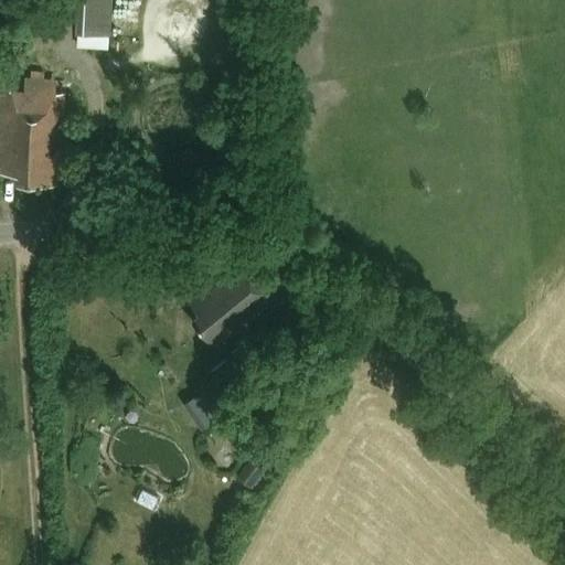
[(110,34),(112,0),(71,0),(71,12),(77,12),(76,32),(78,33),(78,48),(108,50),(108,34),(110,34)]
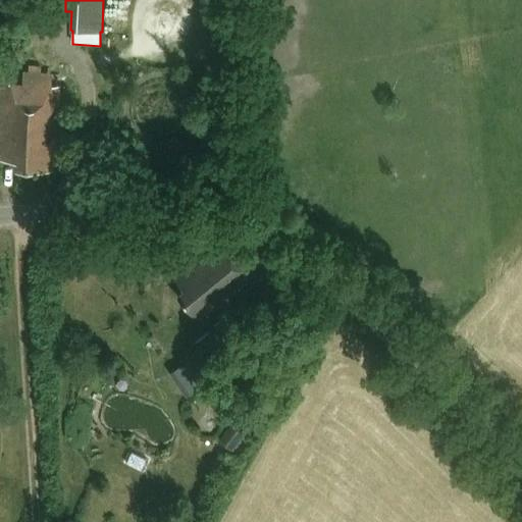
[(0,162),(17,163),(16,169),(53,171),(54,141),(57,141),(58,105),(59,88),(11,85),(11,77),(4,76),(3,103),(0,159),(0,162)]
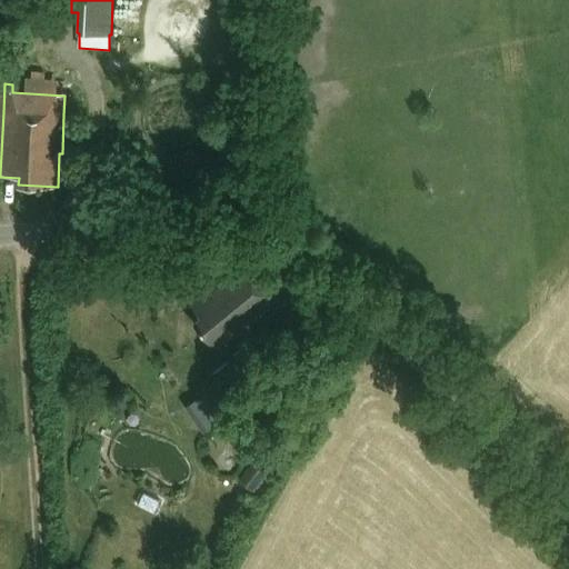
[(200,320),(193,326),(215,351),(230,339),(231,341),(276,306),(240,262),(206,290),(207,292),(189,308),(200,320)]
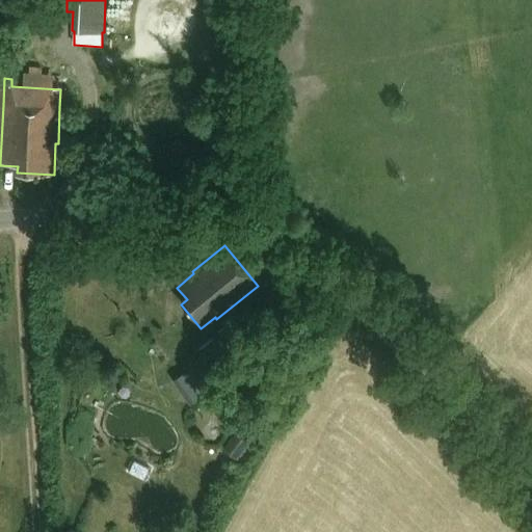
[(222,448),(237,458),(248,443),(234,431),(222,448)]
